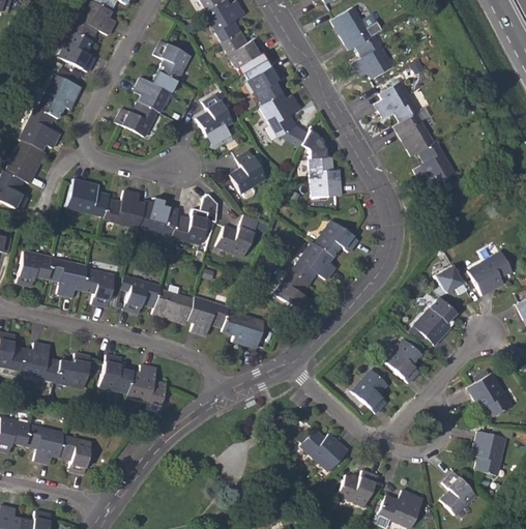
[(0,0),(0,10),(4,11),(4,5),(11,6),(11,2),(11,0),(0,0)]
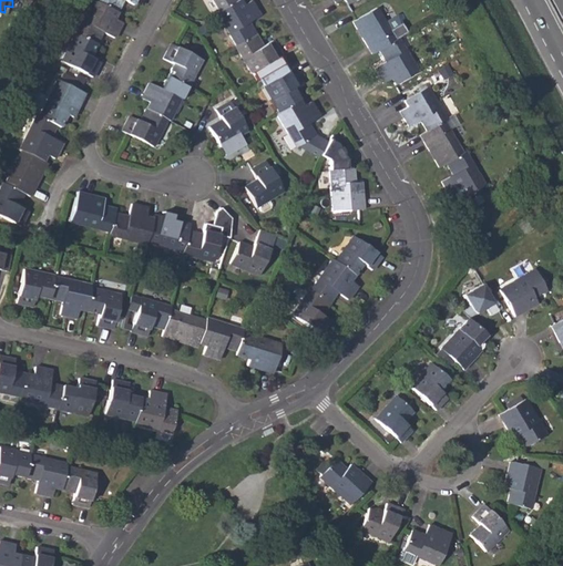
[(94,0),(78,32),(100,43),(105,31),(118,37),(125,21),(118,17),(122,10),(101,0),(94,0)]
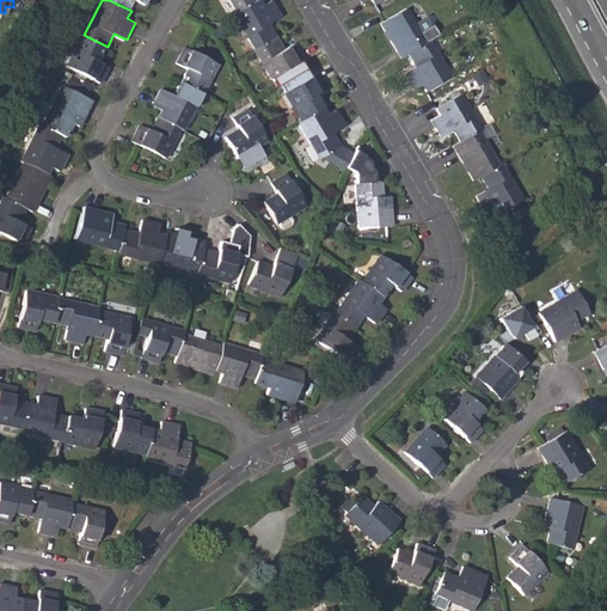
[(109,0),(132,11),(136,0),(139,0),(148,4),(151,0),(109,0)]
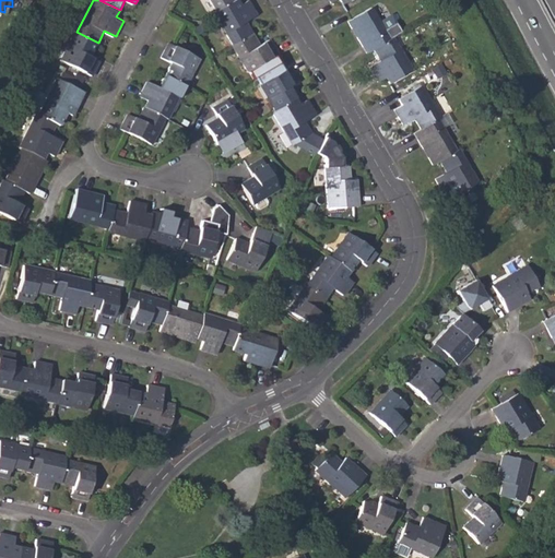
[(213,0),(219,10),(235,0),(213,0)]
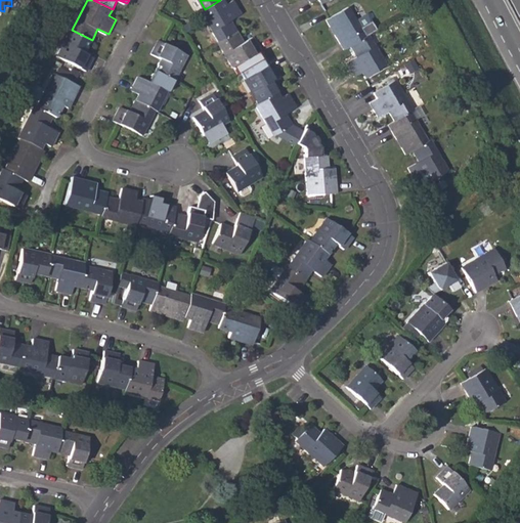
[(203,10),(220,41),(240,30),(233,19),(244,13),(236,0),(233,0),(228,3),(226,0),(220,0),(205,9),(203,10)]
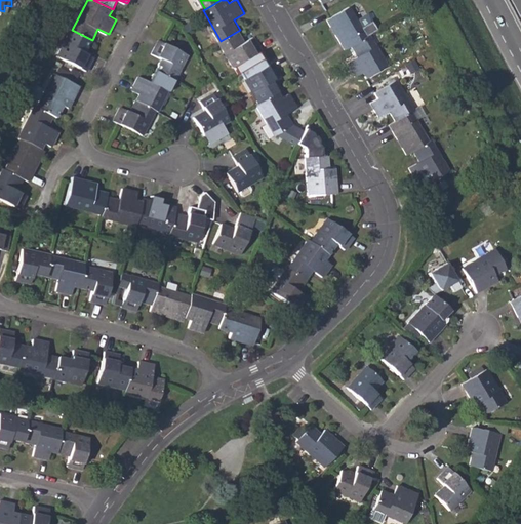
[(352,46),(369,36),(351,6),(329,19),(347,49),(352,46)]
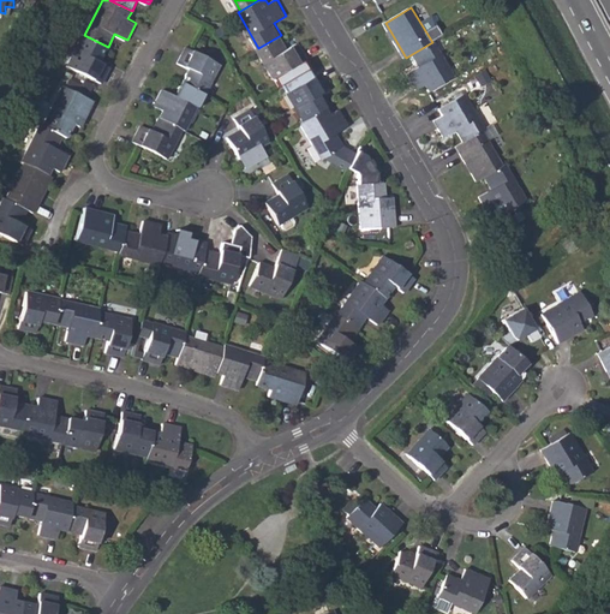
[(69,65),(103,83),(113,66),(101,60),(108,47),(84,35),(69,65)]
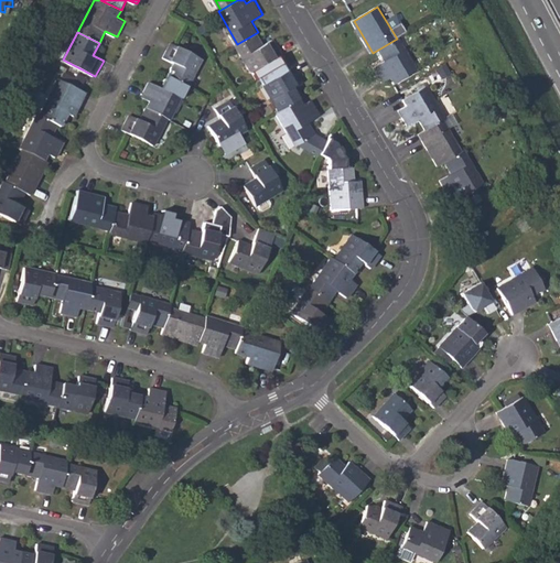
[(237,44),(252,72),(283,54),(275,39),(265,44),(258,32),(237,44)]
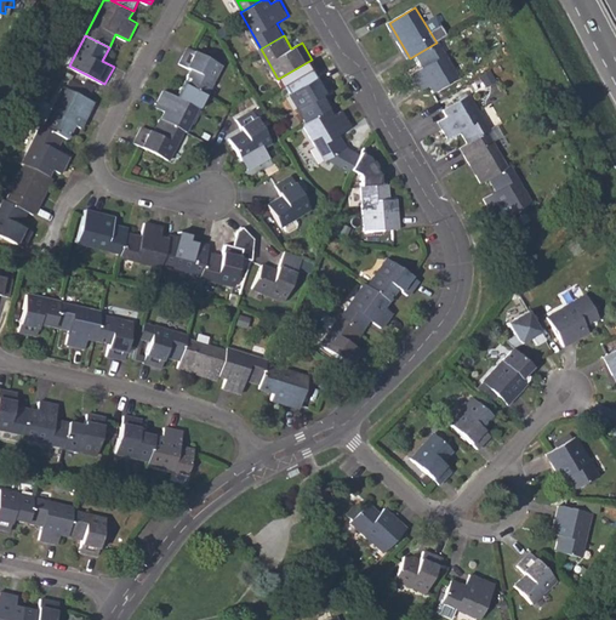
[(437,43),(416,55),(423,67),(412,73),(422,90),(431,85),(434,92),(460,77),(439,41),(437,43)]
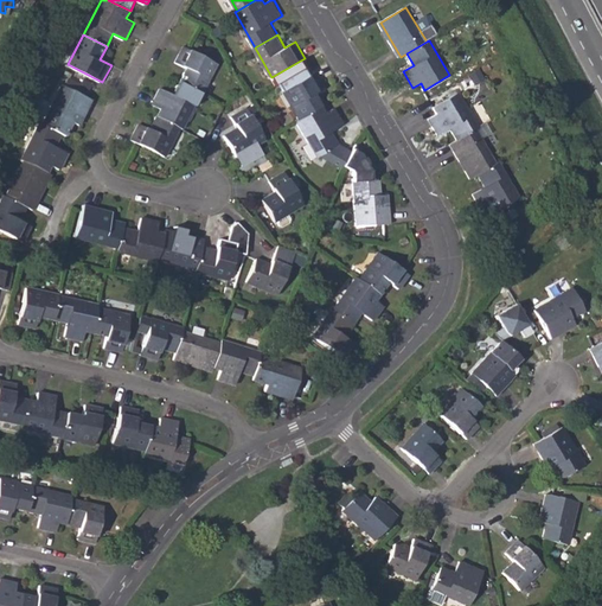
[(204,91),(205,91),(219,63),(185,45),(177,62),(189,68),(181,80),(204,91)]
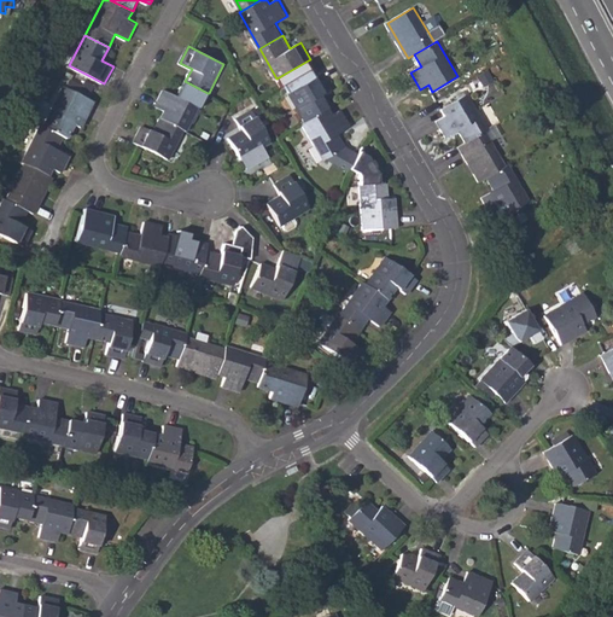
[(333,88),(325,73),(316,76),(311,68),(285,85),(307,121),(330,108),(322,94),(333,88)]
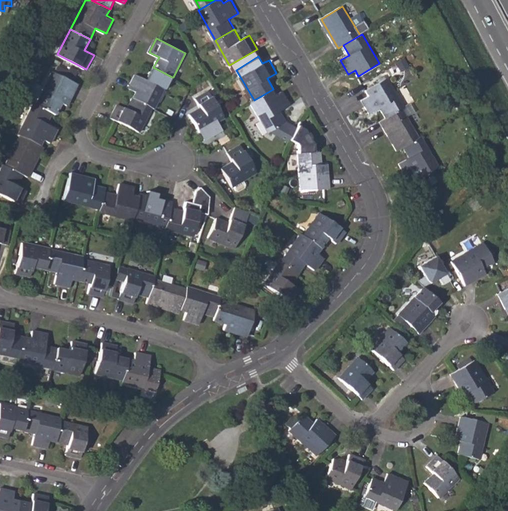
[(154,106),(157,107),(172,77),(153,67),(147,78),(137,73),(130,87),(137,91),(135,97),(154,106)]
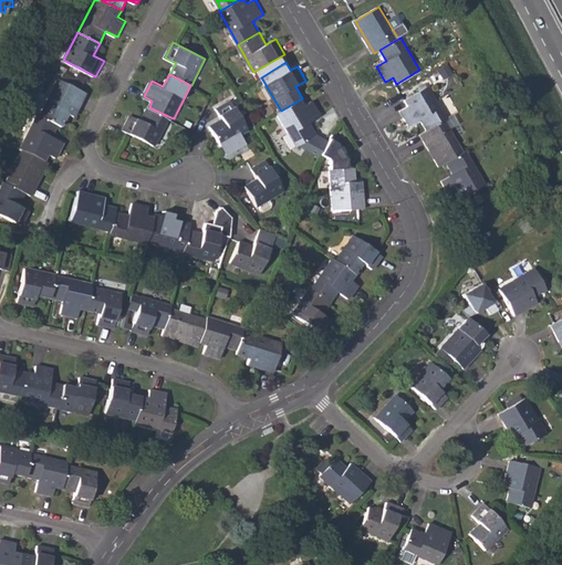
[(60,124),(64,126),(70,113),(75,116),(87,92),(60,77),(41,114),(60,124)]
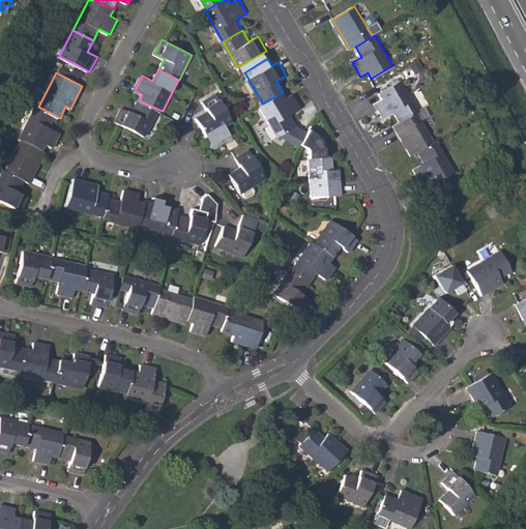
[(395,111),(401,123),(417,113),(419,112),(401,81),(380,93),(383,99),(376,104),(384,117),(395,111)]
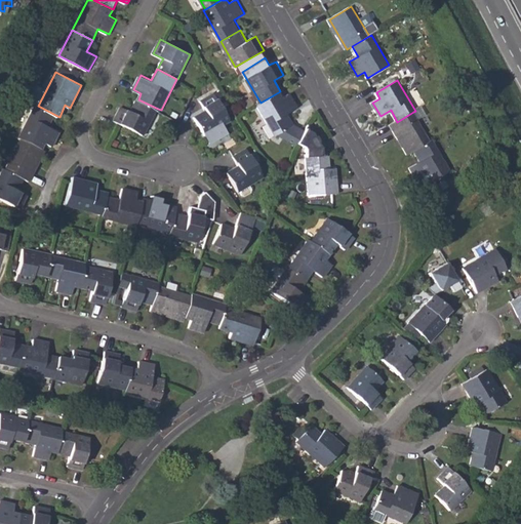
[(221,87),(214,91),(219,101),(227,96),(221,87)]
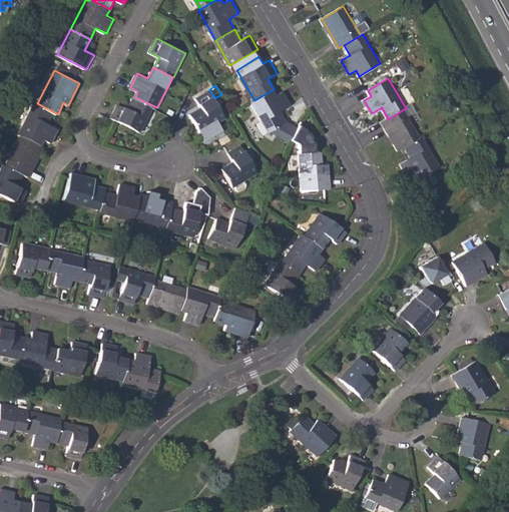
[(190,112),(202,132),(226,118),(209,89),(196,97),(202,106),(190,112)]
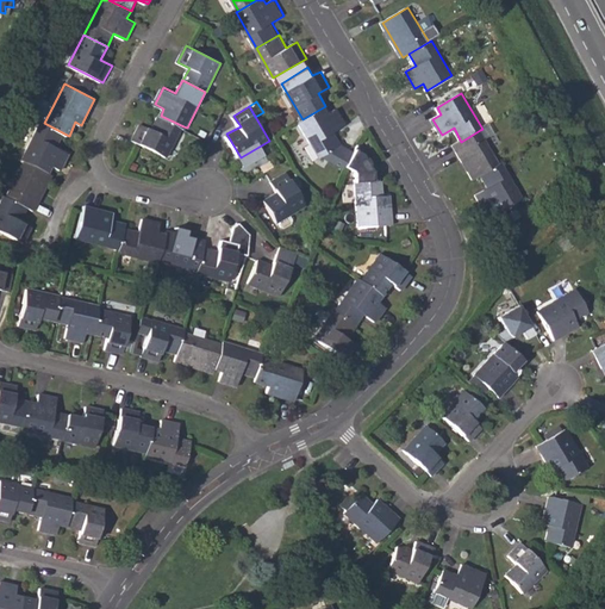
[(341,145),(334,132),(345,124),(336,109),(329,112),(325,106),(303,119),(299,120),(320,157),(323,155),(345,171),(353,155),(354,153),(341,145)]
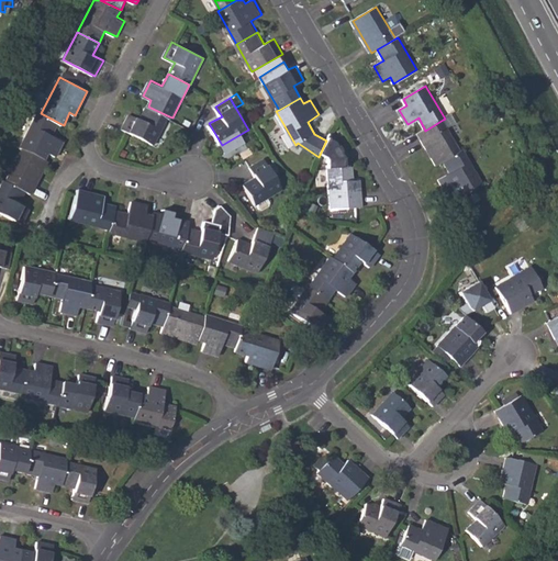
[(155,144),(169,116),(148,107),(142,119),(131,113),(123,128),(155,144)]
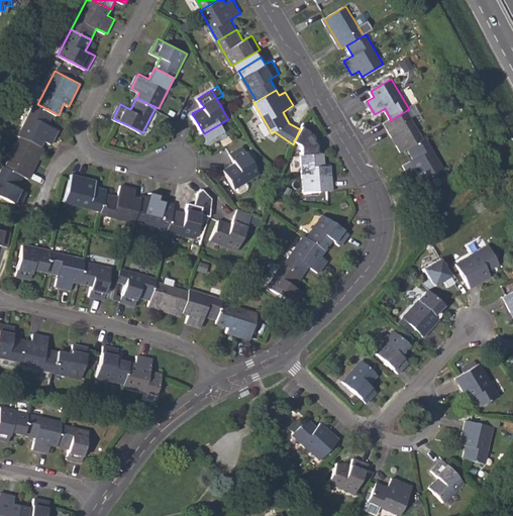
[(22,136),(42,146),(45,140),(53,143),(60,130),(48,125),(55,113),(37,104),(36,103),(20,135),(22,136)]
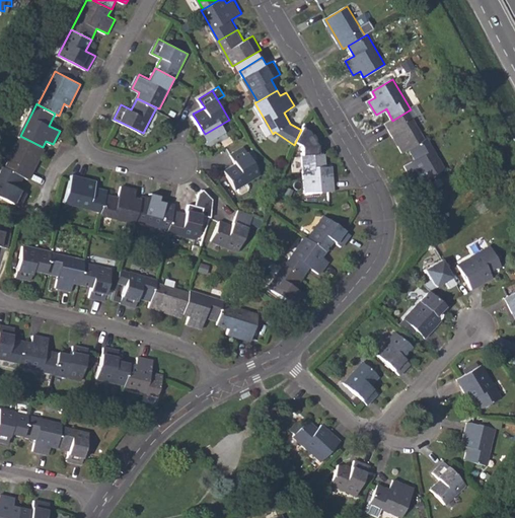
[(386,124),(403,153),(410,149),(426,139),(409,111),(392,121),(386,124)]
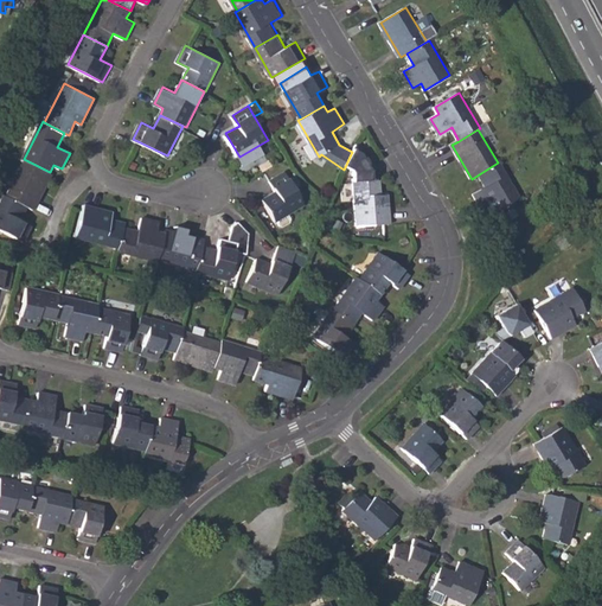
[(27,204),(36,209),(53,173),(50,172),(26,160),(8,195),(27,204)]
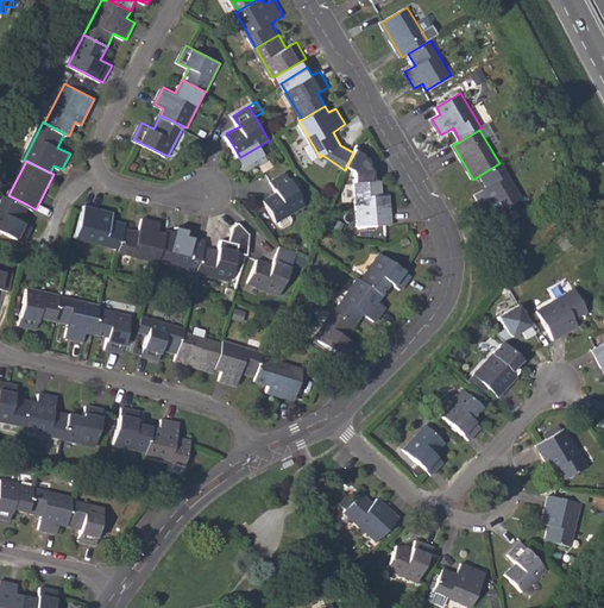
[(494,205),(497,212),(523,198),(502,162),(499,163),(480,175),(488,187),(476,193),(485,210),(494,205)]
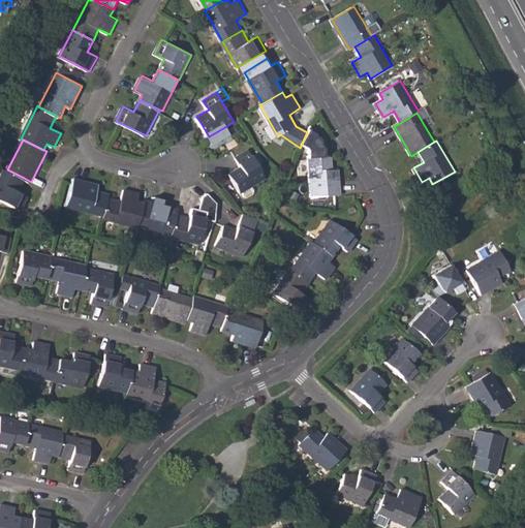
[(229,172),(244,192),(254,186),(267,179),(249,149),(237,156),(242,165),(229,172)]
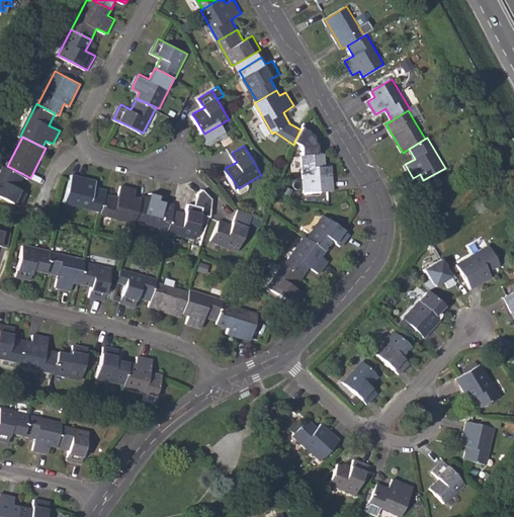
[(303,154),(306,192),(334,189),(332,166),(327,166),(325,152),(303,154)]
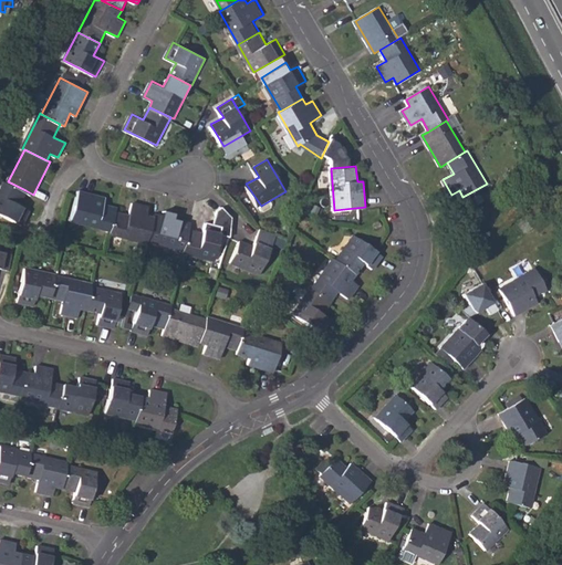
[(0,191),(0,212),(23,225),(31,210),(19,205),(25,190),(8,181),(6,180),(0,191)]
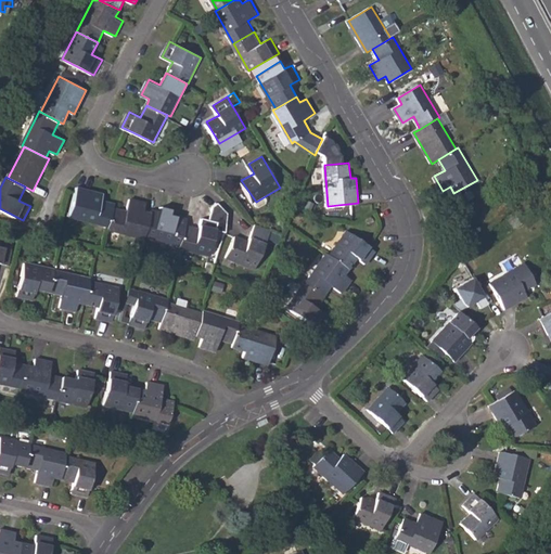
[(71,217),(110,227),(115,207),(116,204),(102,200),(103,193),(79,187),(71,217)]
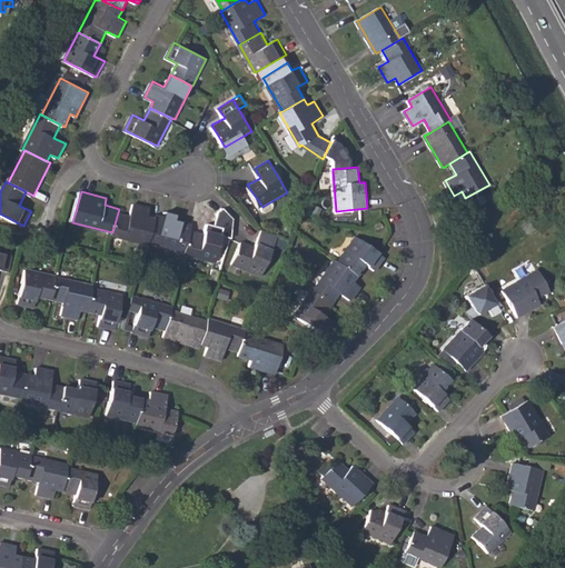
[(274,200),(263,207),(265,211),(268,212),(276,208),(276,205),(274,200)]
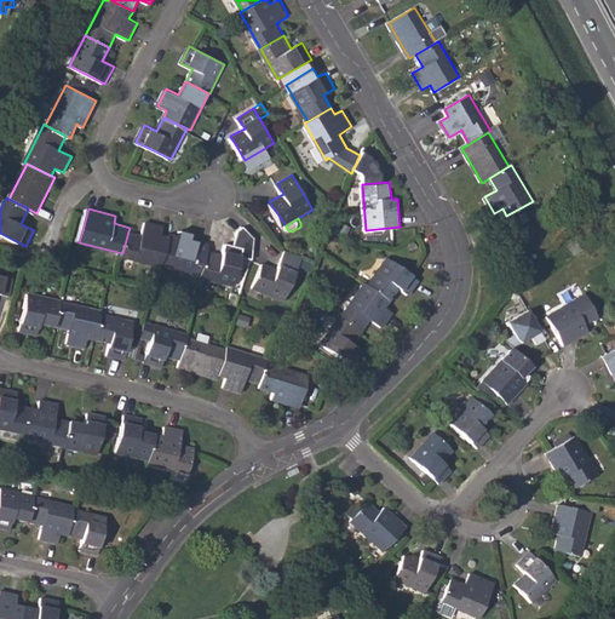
[(121,256),(162,267),(164,264),(171,236),(162,234),(165,227),(147,222),(143,235),(128,231),(122,253),(121,256)]
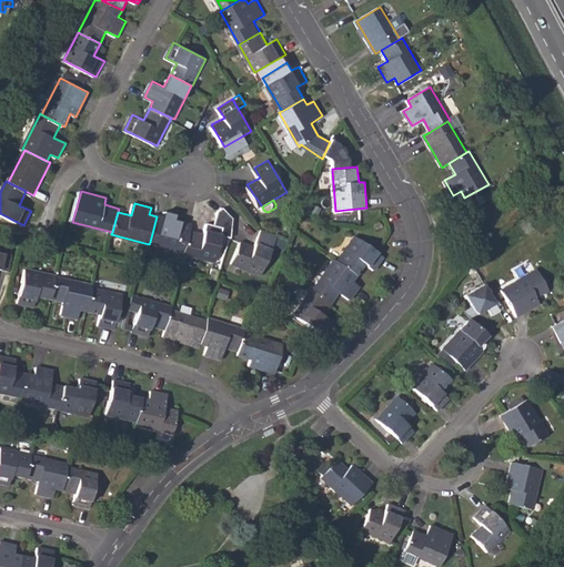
[(150,242),(185,251),(191,231),(193,223),(158,214),(157,216),(150,242)]
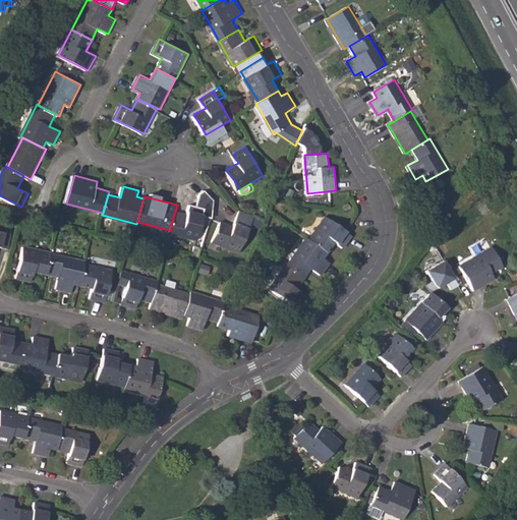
[(187,215),(175,212),(170,230),(169,233),(198,239),(206,209),(190,205),(187,215)]
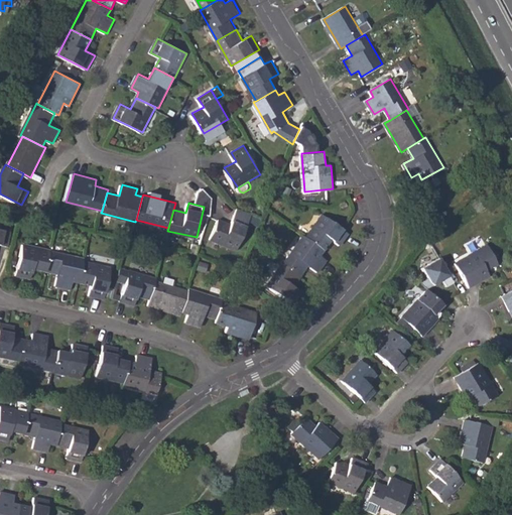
[(211,239),(237,250),(250,221),(253,213),(239,208),(236,215),(231,225),(219,220),(211,239)]
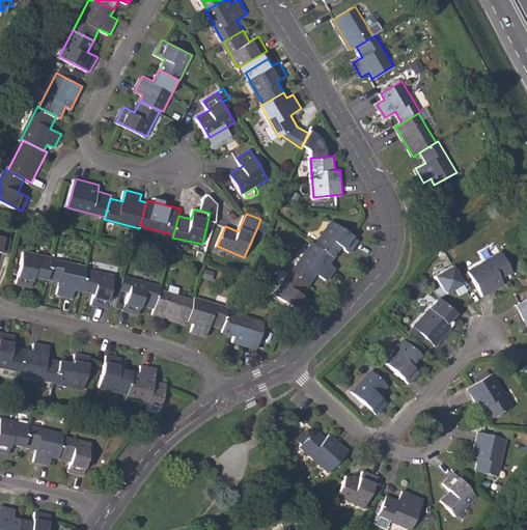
[(317,243),(335,256),(342,247),(351,252),(360,239),(333,220),(317,243)]
